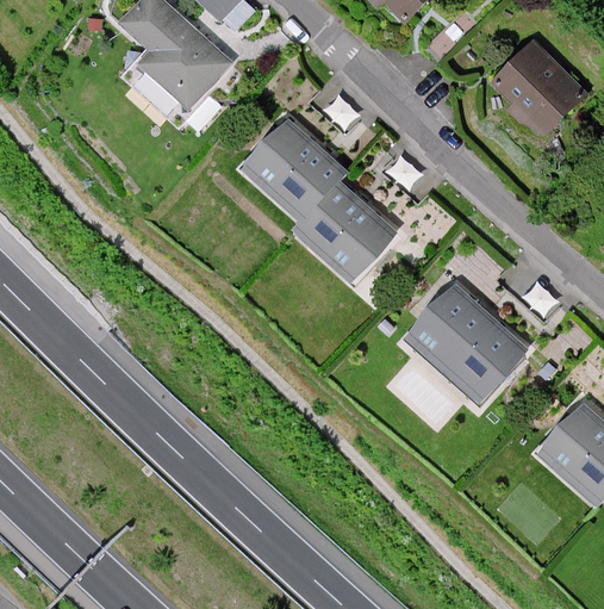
[(228,67),(154,0),(136,0),(117,22),(148,50),(136,63),(187,111),(228,67)]
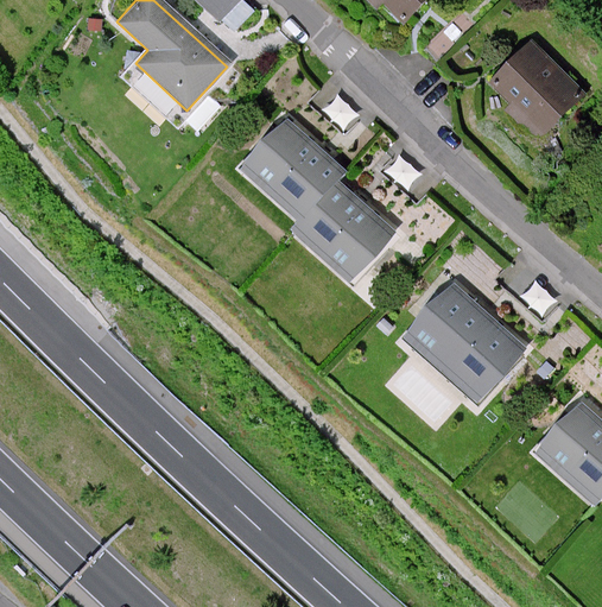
[(238,0),(194,0),(219,23),(238,0)]
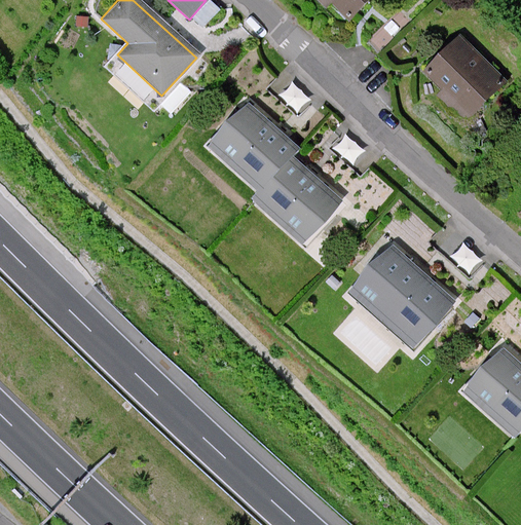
[(369,0),(324,0),(345,23),(369,0)]
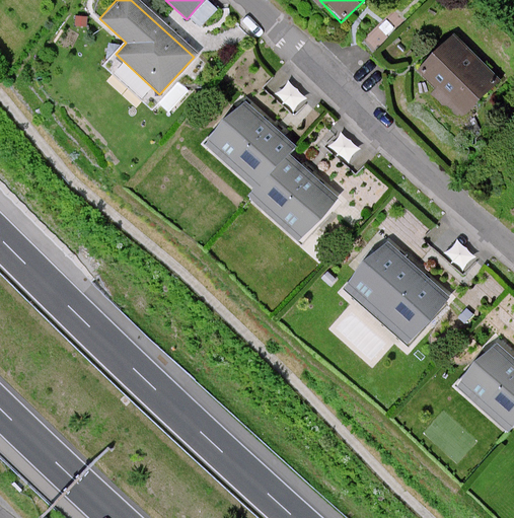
[(501,78),(455,32),(422,66),(440,84),(434,90),(461,118),(501,78)]
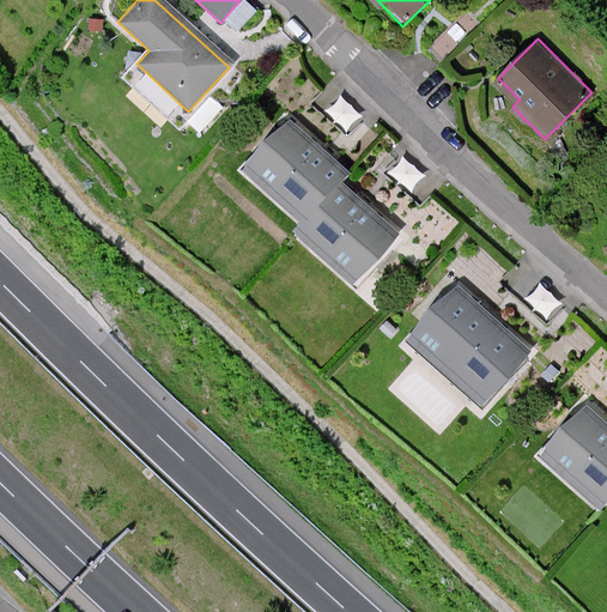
[(344,125),(356,113),(338,95),(326,105),(344,125)]
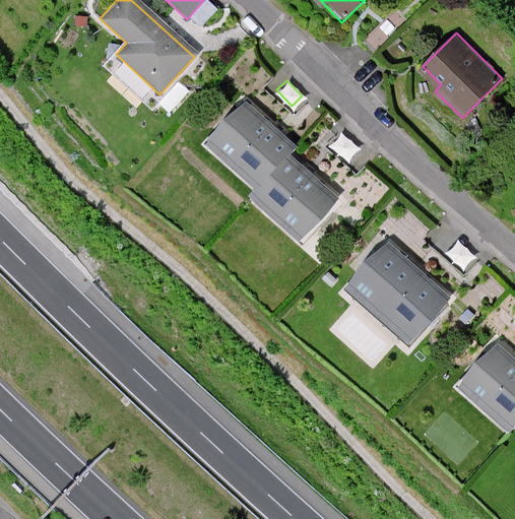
[(294,148),(242,104),(205,145),(255,189),(247,198),(301,244),(337,201),(286,156),(294,148)]
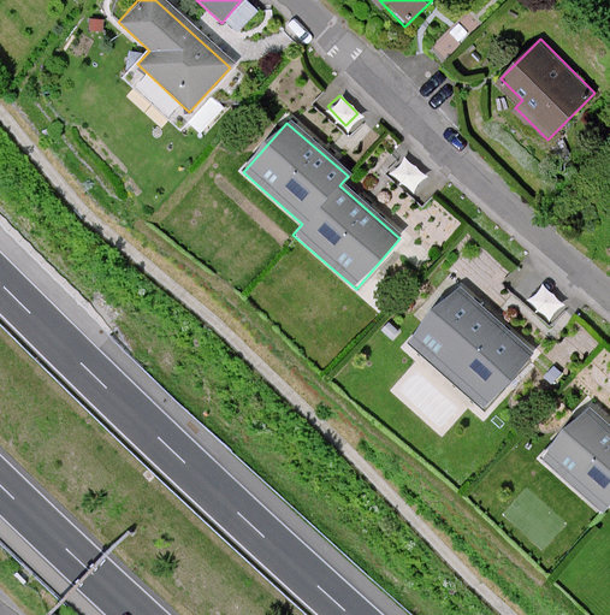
[(539,252),(507,285),(549,326),(581,293),(539,252)]
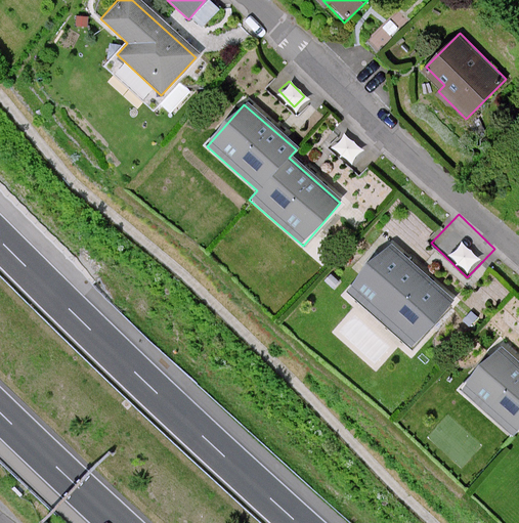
[(452,304),(388,247),(347,292),(413,349),(452,304)]
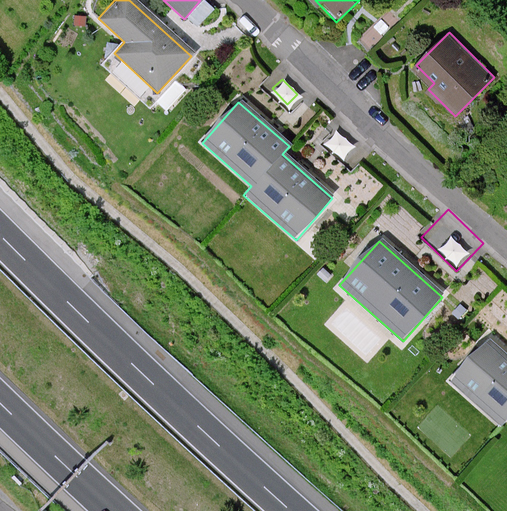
[(506,352),(488,335),(445,382),(494,427),(505,415),(506,416),(506,352)]
